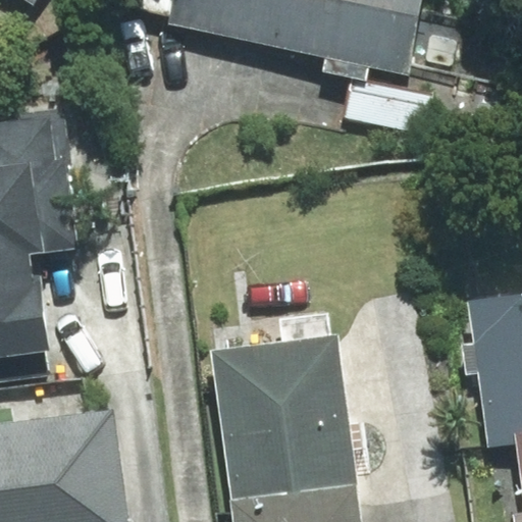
[(169,0),(165,27),(326,55),(323,70),(366,79),(368,64),(406,71),(418,0),(169,0)]
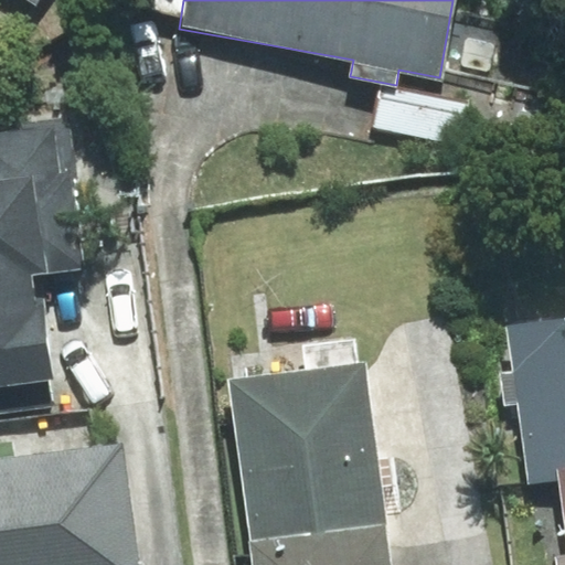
[(459,145),(467,104),(381,89),(373,129),(459,145)]
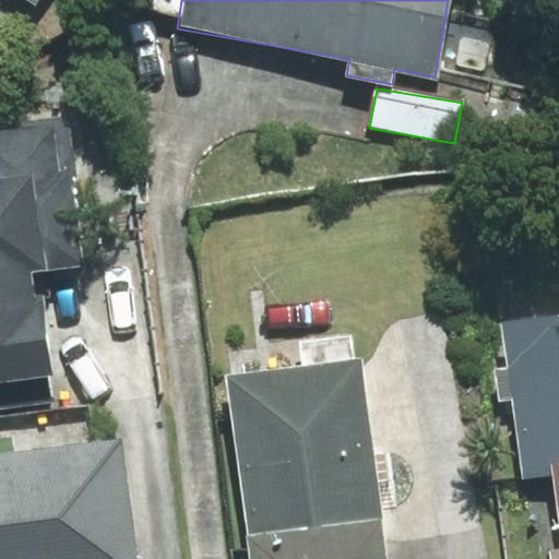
[(0,381),(51,376),(42,296),(33,297),(30,270),(79,264),(61,120),(0,128),(0,381)]
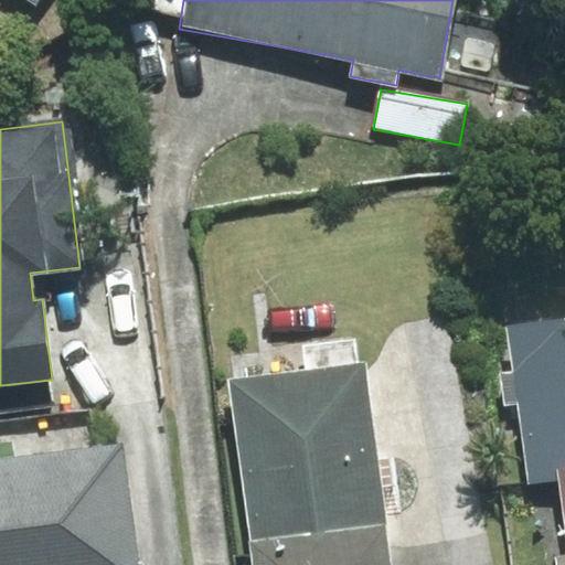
[(564,319),(508,328),(513,371),(499,373),(503,406),(519,405),(529,483),(561,479),(564,478),(564,319)]
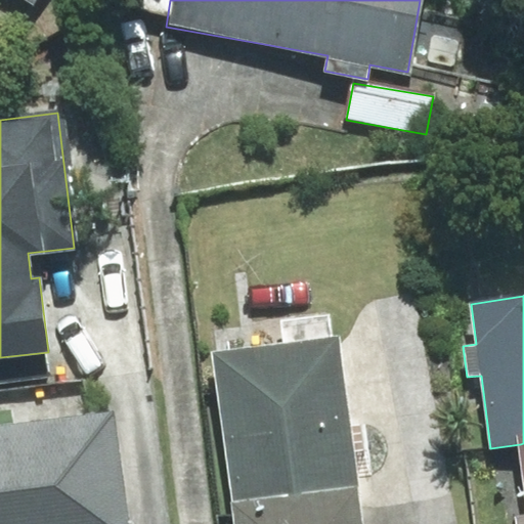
[(233,500),(357,484),(338,336),(332,336),(330,315),(281,321),(285,345),(215,353),(233,500)]
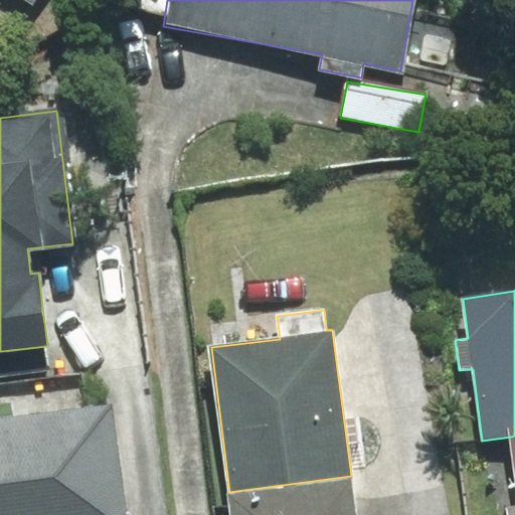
[(0,421),(0,514),(124,514),(110,407),(0,421)]
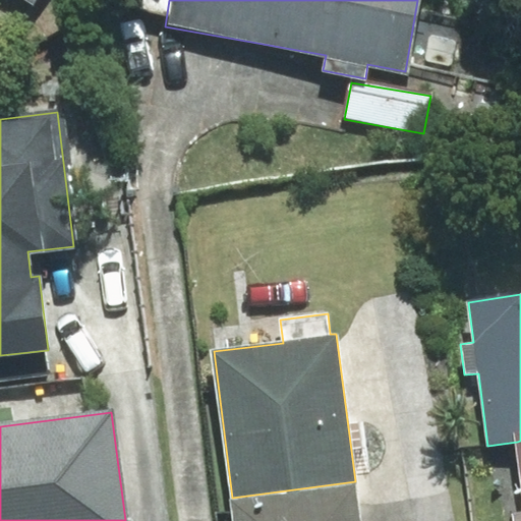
[(360,520),(355,481),(232,498),(235,520),(360,520)]
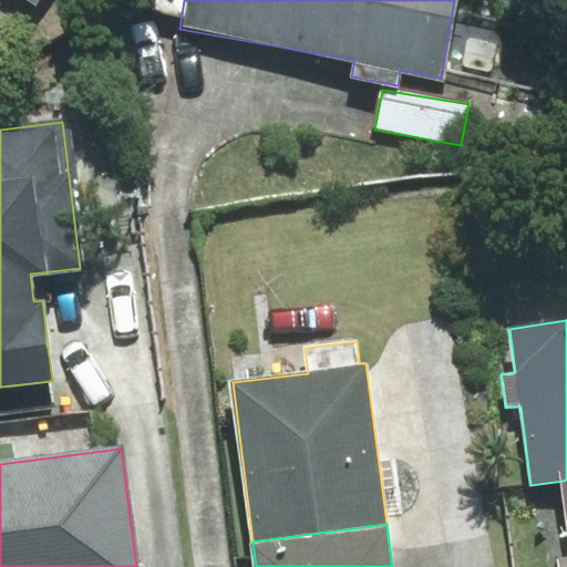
[(566,566),(566,555),(557,557),(558,566),(566,566)]
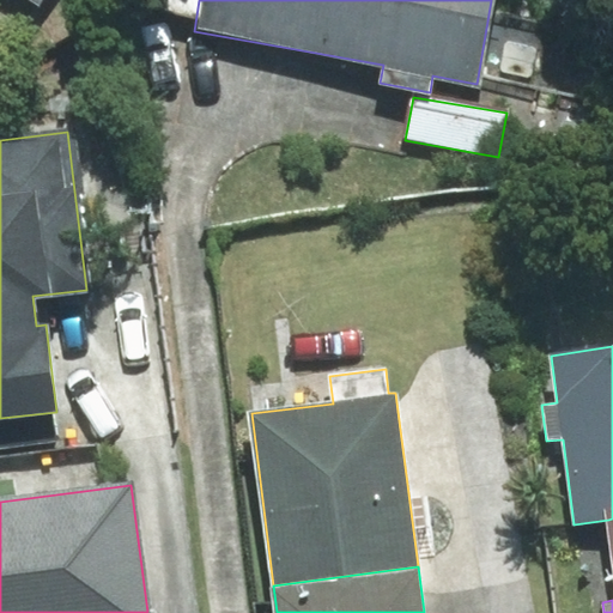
All buildings are outlined.
